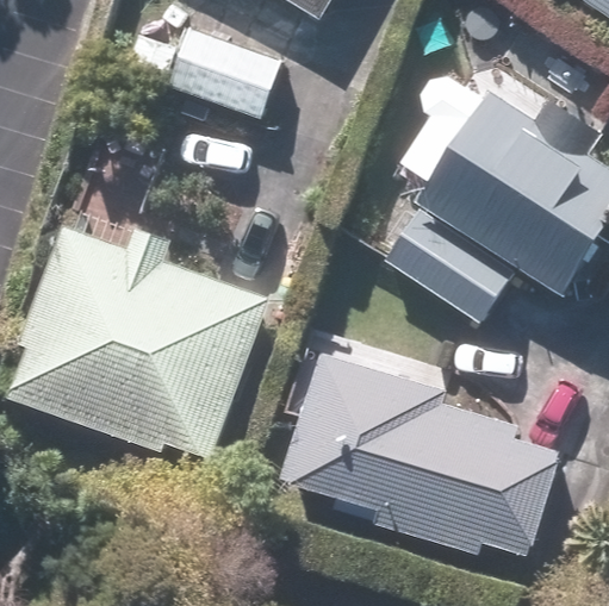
[(294,0),(316,12),(322,0),(294,0)]
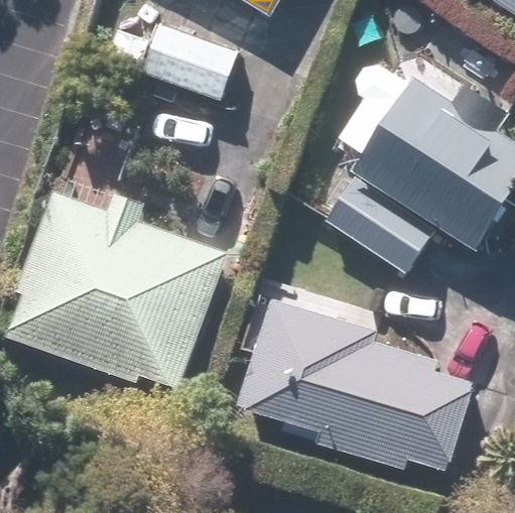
[(488,0),(514,19),(514,0),(488,0)]
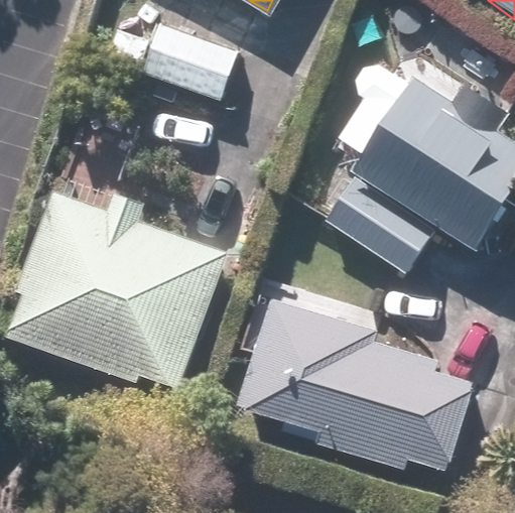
[(156,22),(139,69),(219,99),(237,52),(156,22)]
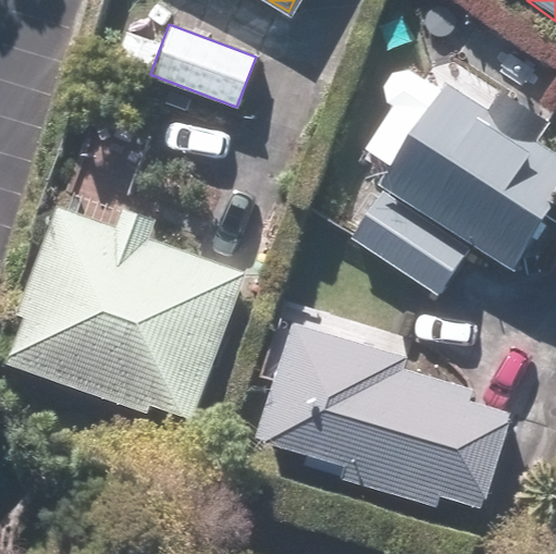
[(351,233),(437,286),(466,241),(514,270),(555,201),(555,156),(442,86),(351,233)]
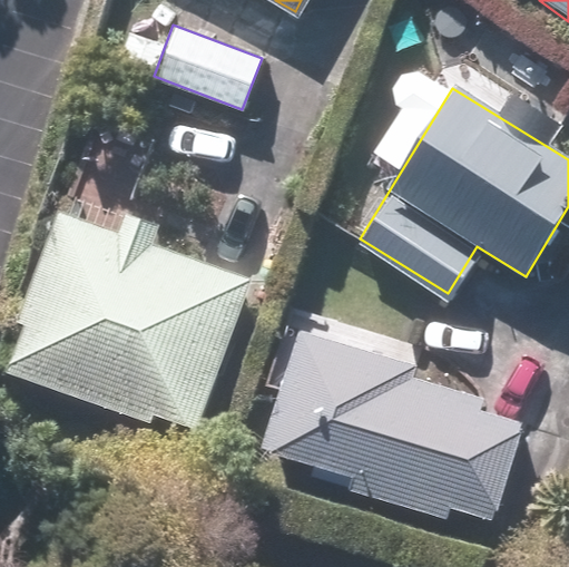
[(0,368),(149,426),(153,417),(194,432),(251,284),(58,209),(0,359),(0,368)]
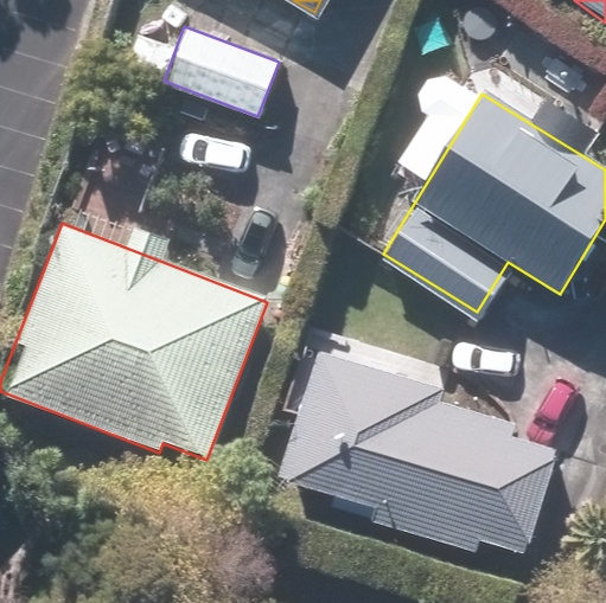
[(444,386),(320,346),(274,486),(471,551),(477,536),(528,552),(560,453),(509,436),(512,424),(439,401),(444,386)]
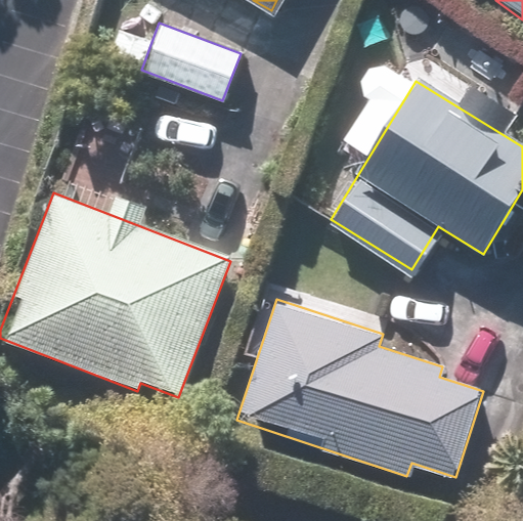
All buildings are outlined.
